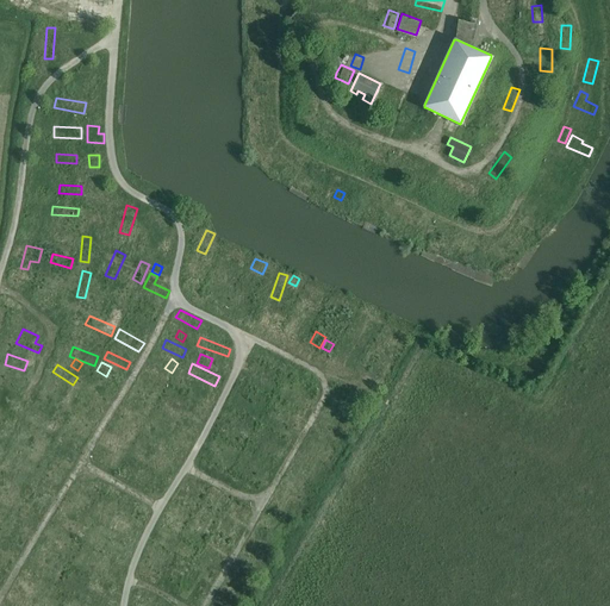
[(147,373),(166,383),(169,376),(151,364),(147,373)]
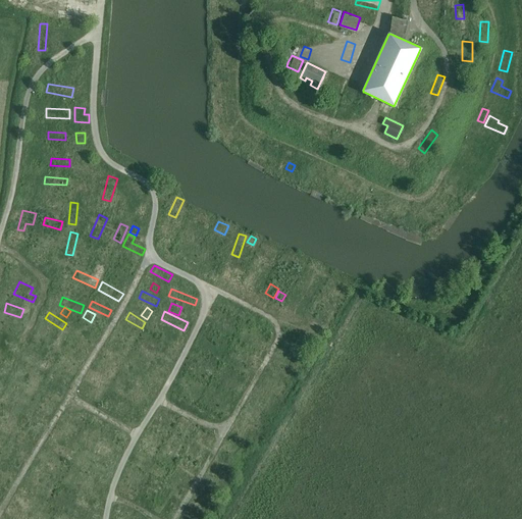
[(325,313),(322,318),(328,322),(331,317),(325,313)]
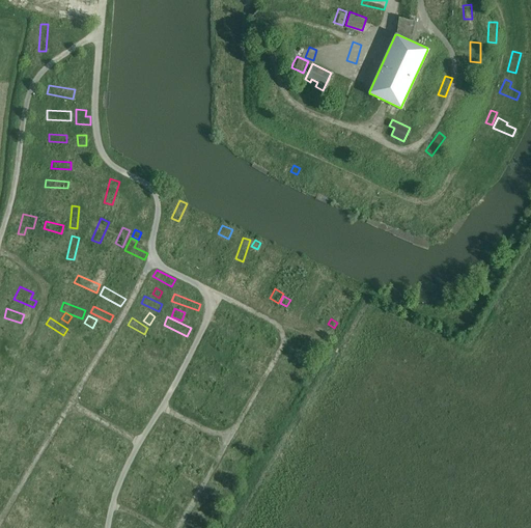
[(0,335),(15,342),(19,335),(0,326),(0,335)]
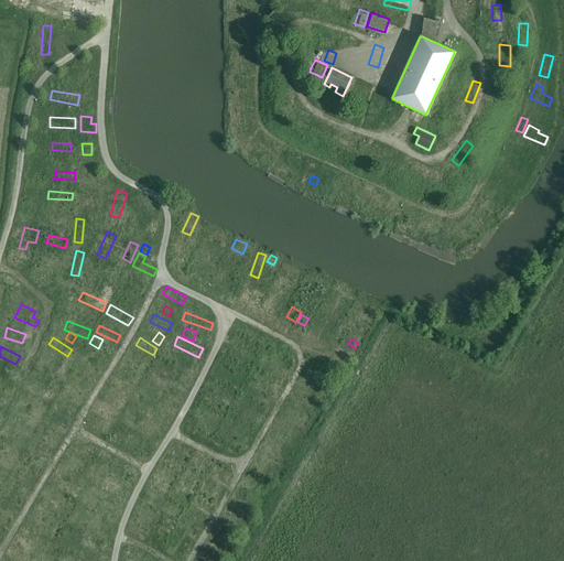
[(85,353),(104,364),(107,357),(89,346),(85,353)]
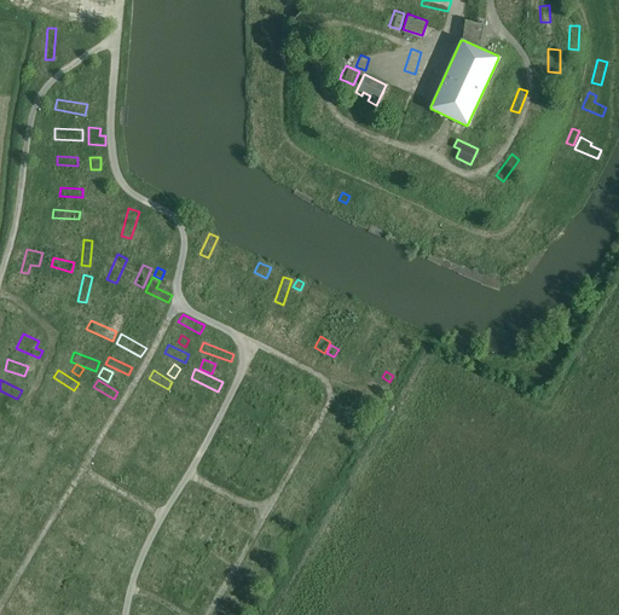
[(162,399),(165,390),(157,388),(155,396),(162,399)]
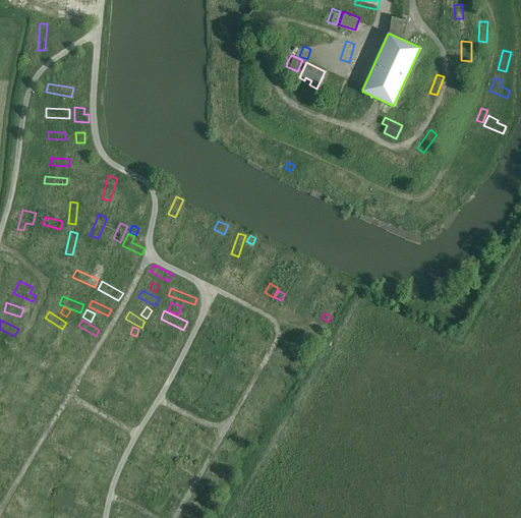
[(73,337),(80,340),(83,331),(76,328),(73,337)]
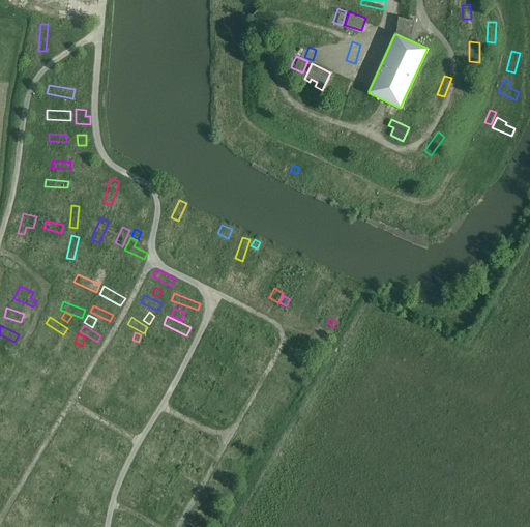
[(7,349),(9,343),(2,341),(0,347),(7,349)]
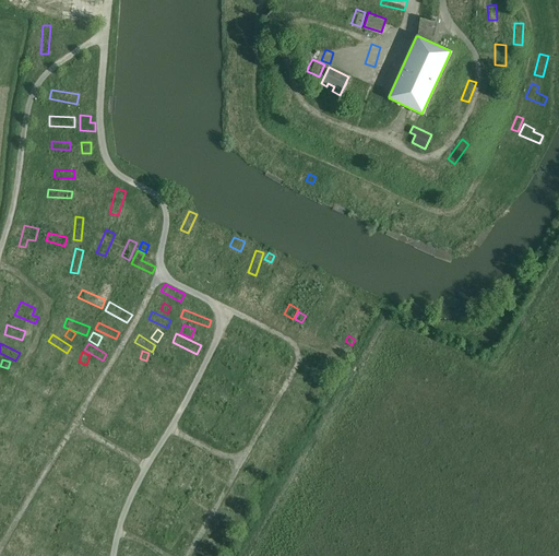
[(137,376),(140,368),(121,361),(118,367),(137,376)]
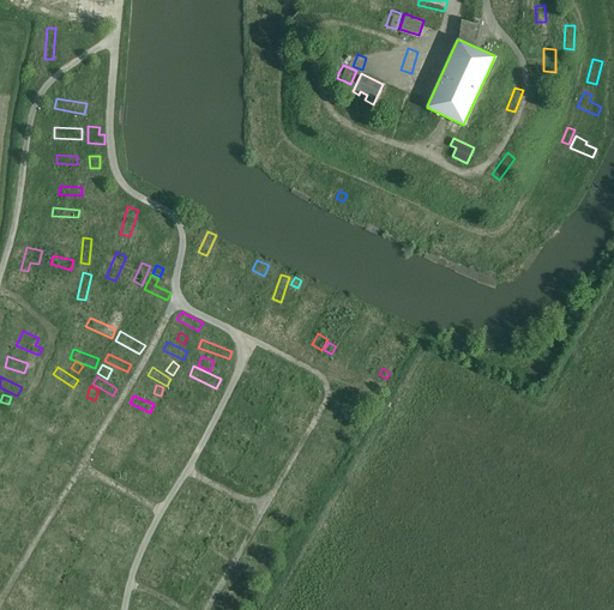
[(83,404),(90,408),(92,400),(85,397),(83,404)]
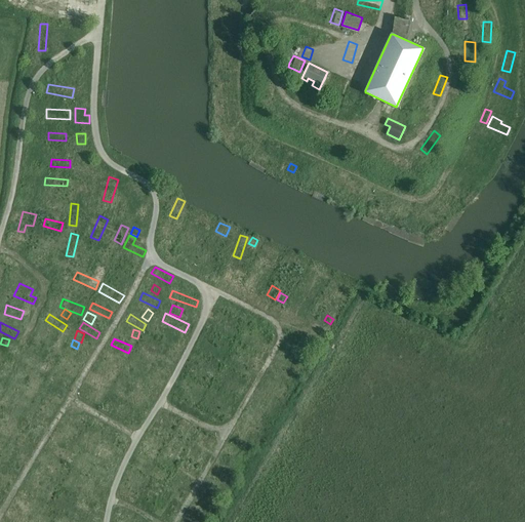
[(306,360),(310,353),(290,340),(285,348),(306,360)]
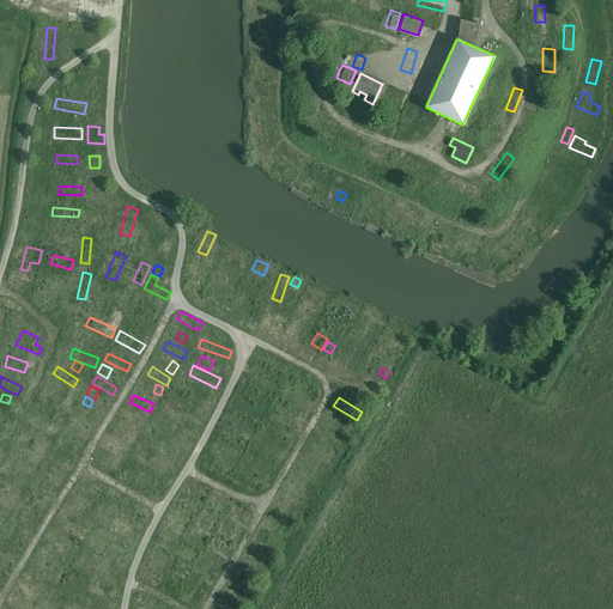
[(162,408),(180,419),(184,410),(176,406),(176,405),(168,399),(162,408)]
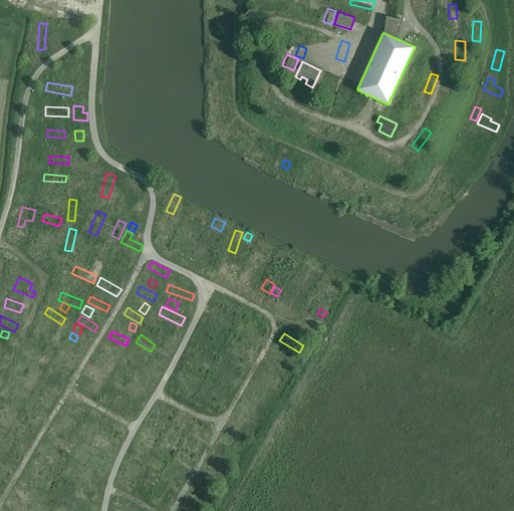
[(171,348),(175,342),(164,334),(159,340),(171,348)]
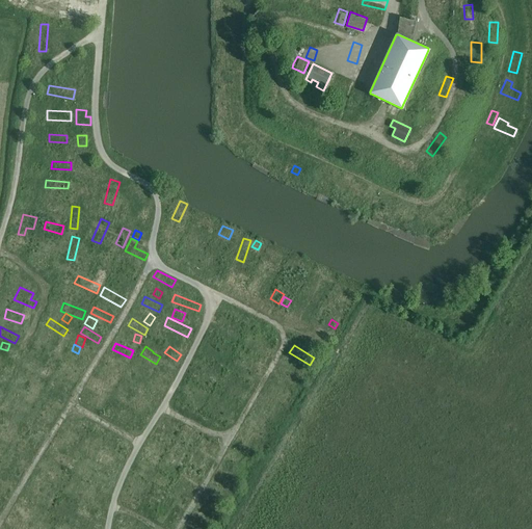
[(69,353),(65,362),(82,369),(85,361),(69,353)]
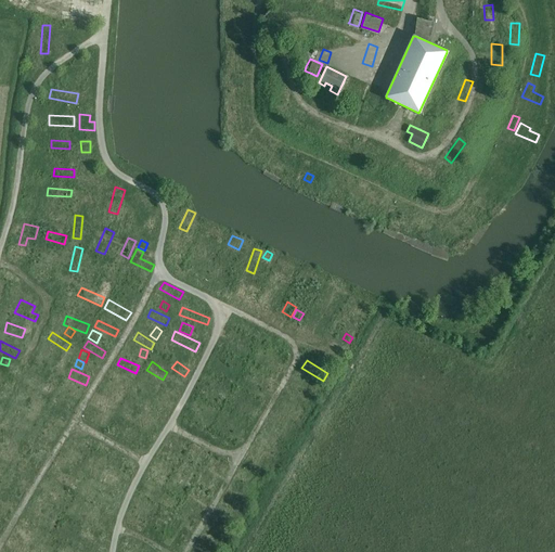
[(165,393),(168,385),(143,374),(140,383),(165,393)]
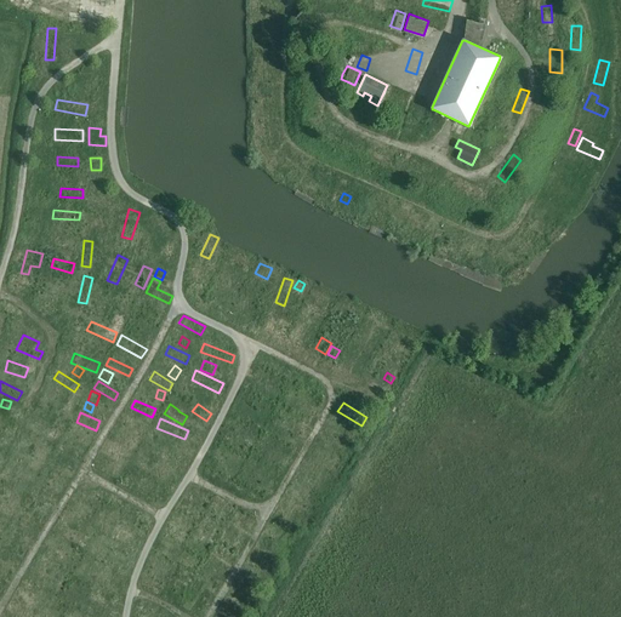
[(353,432),(357,424),(349,421),(346,428),(353,432)]
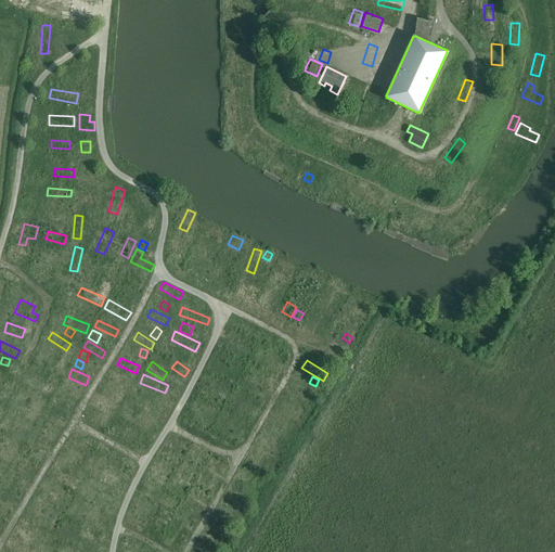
[(30,377),(28,385),(51,393),(54,385),(30,377)]
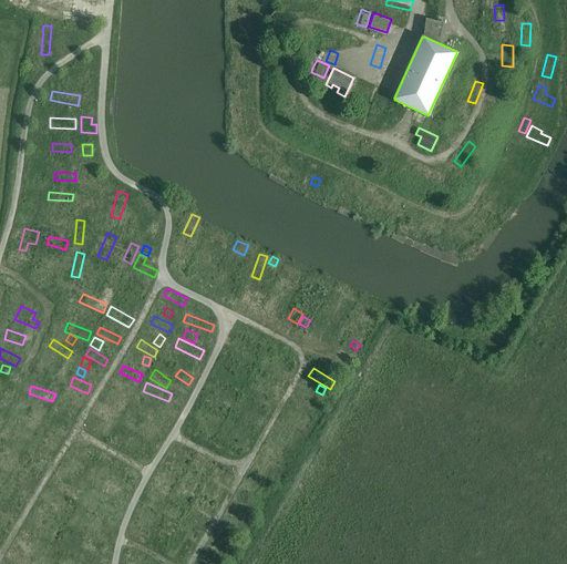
[(74,421),(80,408),(62,401),(57,414),(74,421)]
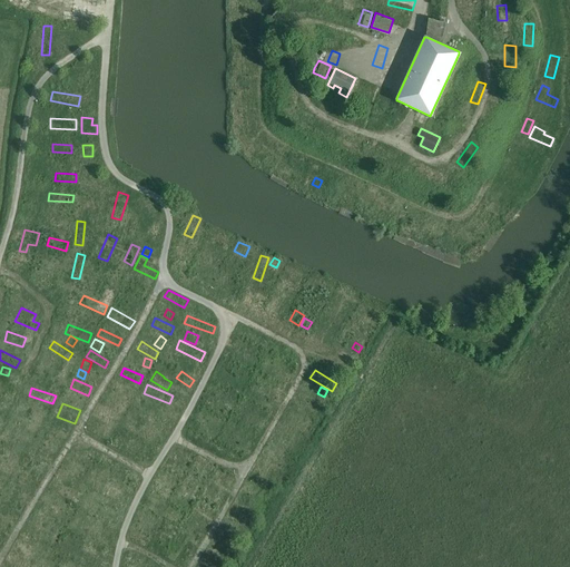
[(19,408),(15,416),(38,428),(42,420),(19,408)]
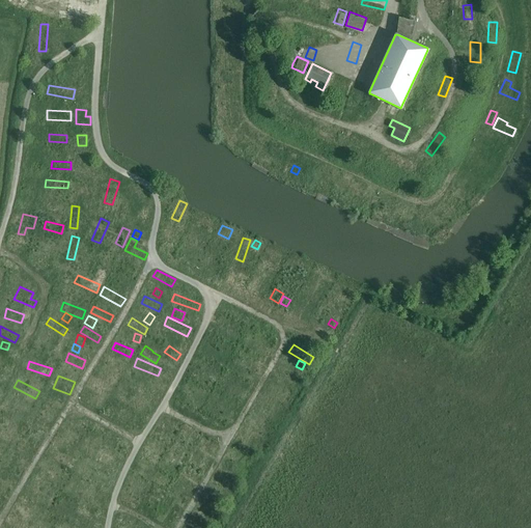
[(109,382),(106,387),(112,390),(115,384),(109,382)]
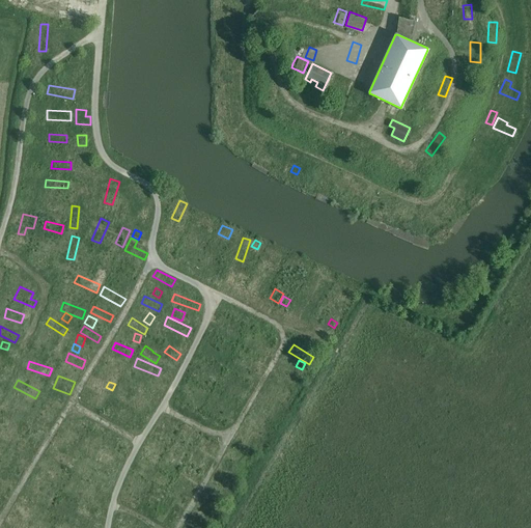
[(268,390),(281,397),(285,389),(272,382),(268,390)]
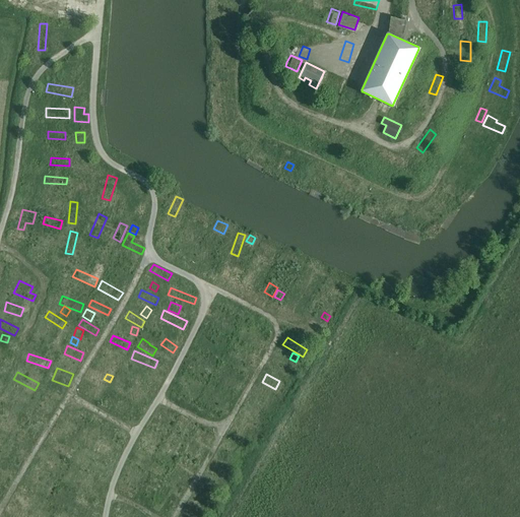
[(146,391),(149,387),(131,376),(128,381),(146,391)]
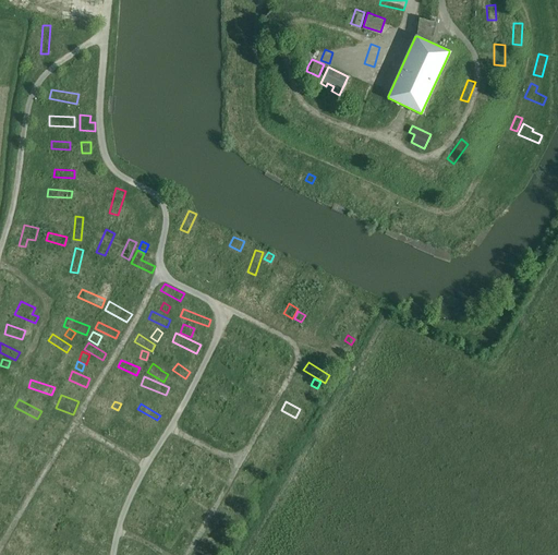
[(289,438),(292,431),(274,420),(269,427),(289,438)]
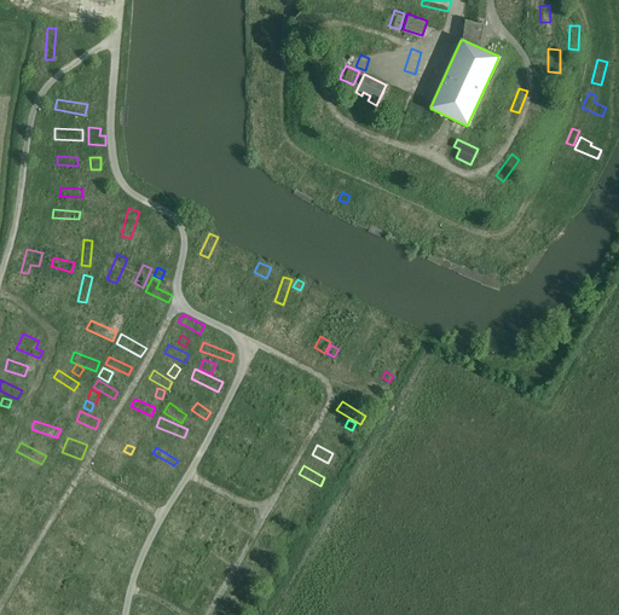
[(84,476),(80,486),(103,493),(106,483),(84,476)]
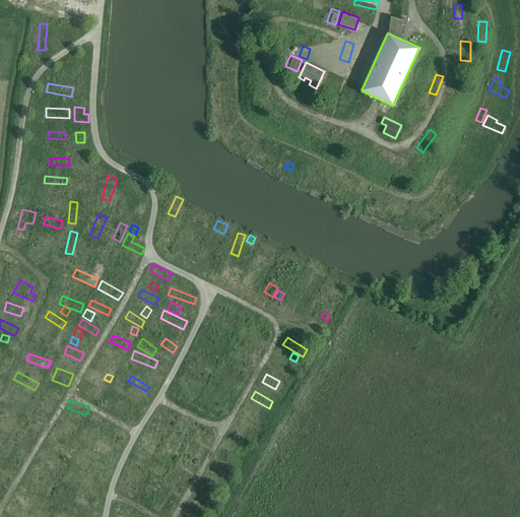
[(25,416),(30,418),(34,411),(27,409),(25,416)]
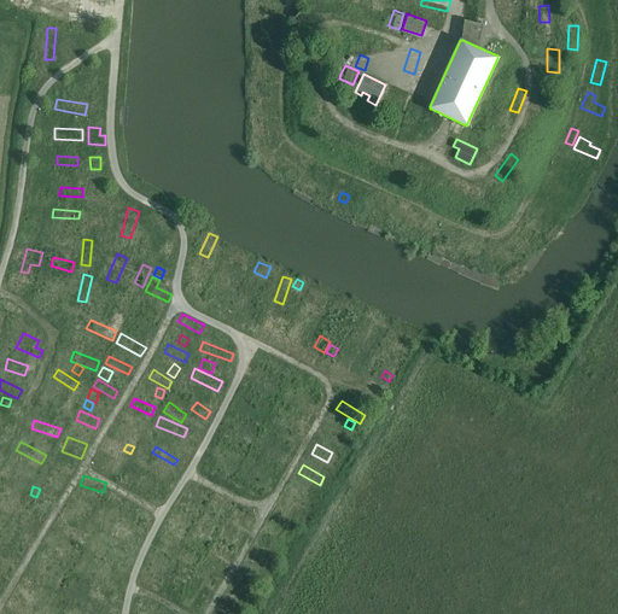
[(286,497),(297,503),(303,493),(292,487),(286,497)]
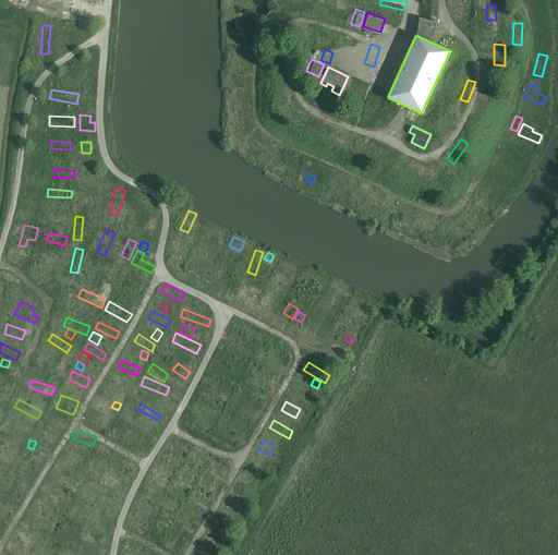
[(279,441),(275,446),(282,450),(286,445),(279,441)]
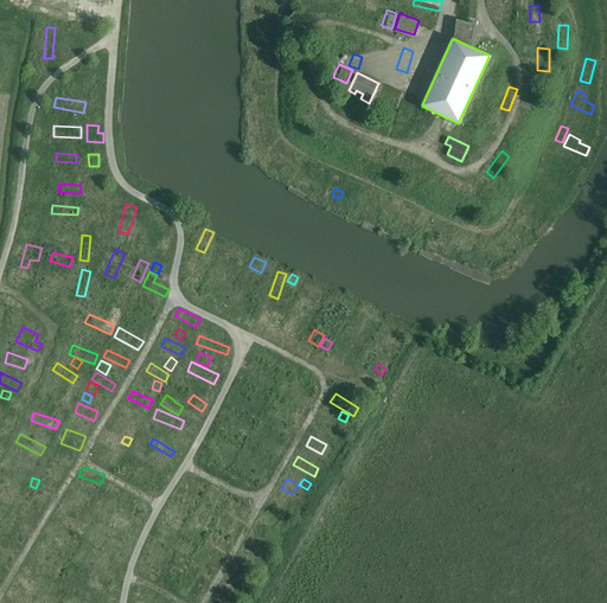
[(89,489),(91,481),(82,480),(81,488),(89,489)]
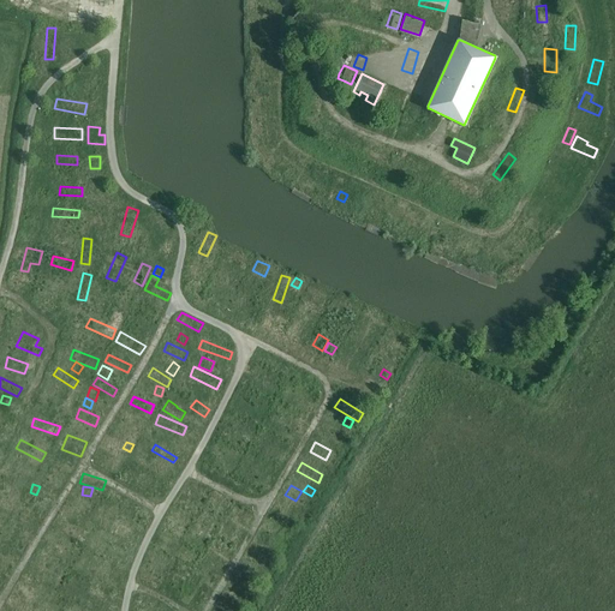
[(185,490),(180,498),(199,509),(204,501),(185,490)]
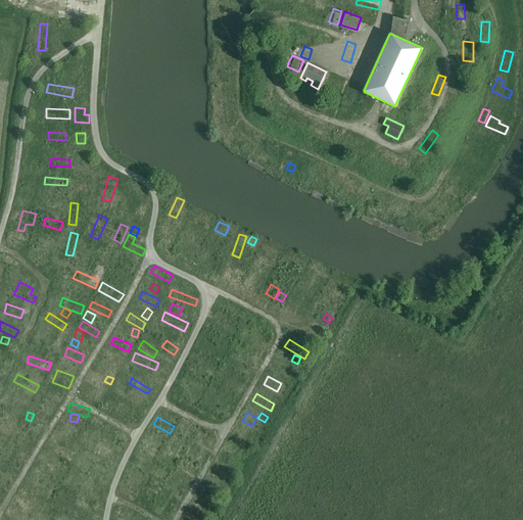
[(0,430),(8,435),(13,425),(0,418),(0,430)]
